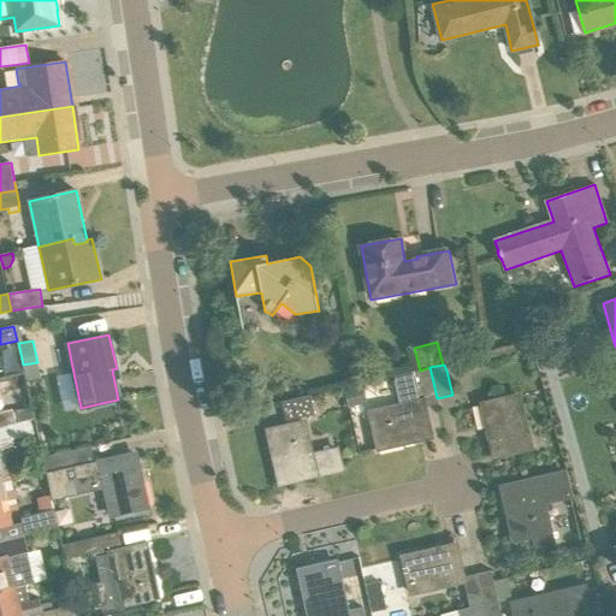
[(428,425),(424,402),(437,398),(430,367),(420,371),(395,377),(401,403),(369,410),(379,449),(420,439),(416,426),(427,424),(427,425),(428,425)]
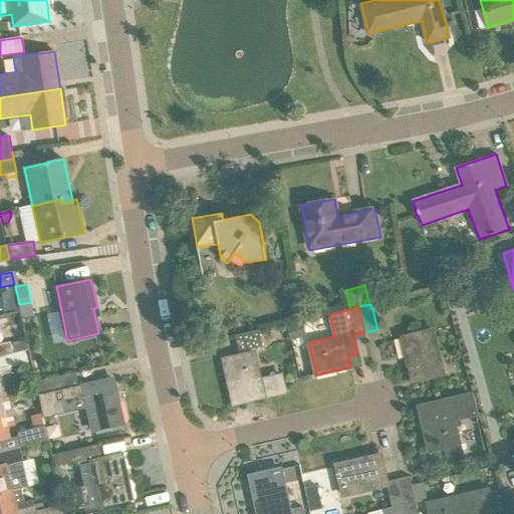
[(290,339),(302,337),(299,324),(287,326),(290,339)]
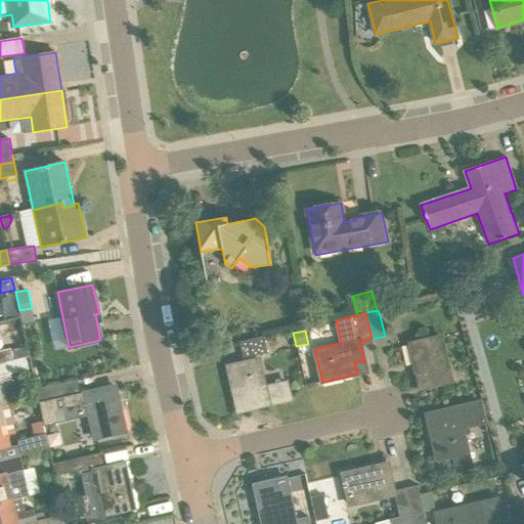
[(245,358),(268,353),(265,336),(241,342),(245,358)]
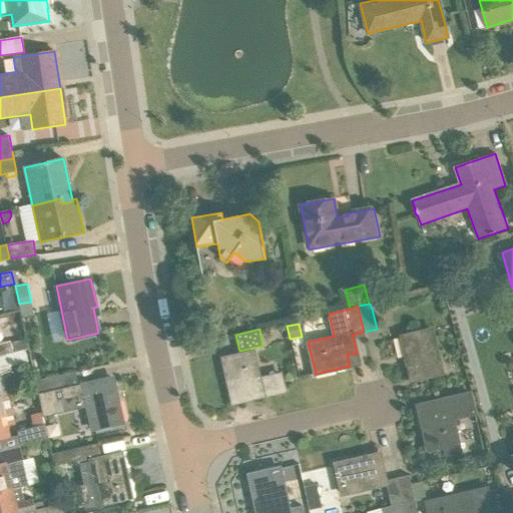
[(423,378),(445,373),(435,329),(402,337),(410,371),(422,369),(424,377),(423,378)]
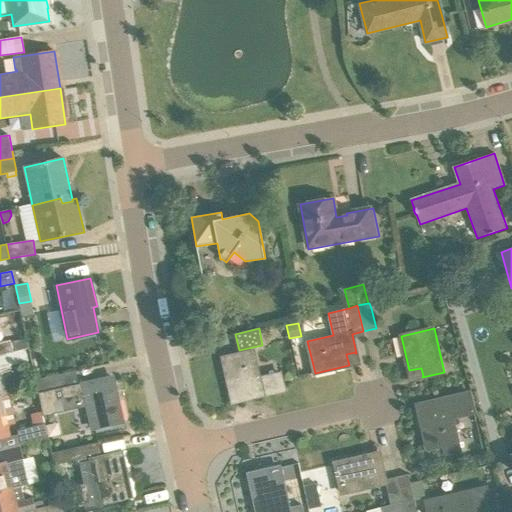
[(0,355),(7,354),(27,348),(25,340),(12,343),(11,340),(0,343),(0,355)]
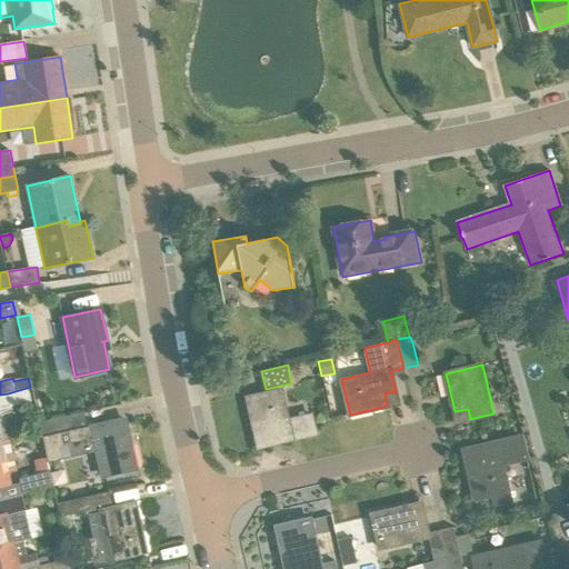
[(316,433),(311,413),(291,418),(285,389),(248,398),(259,447),(316,433)]
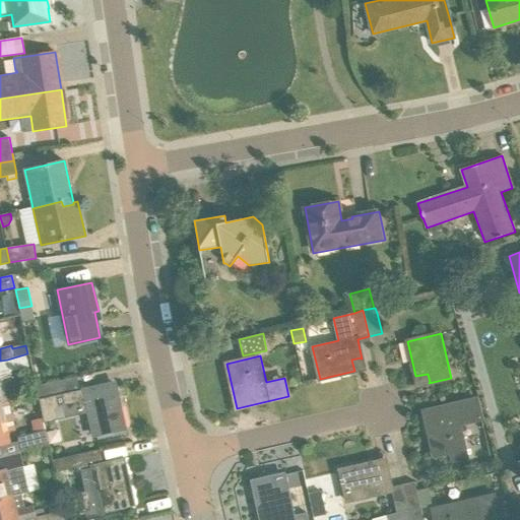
[(0,403),(8,402),(3,378),(5,378),(4,376),(11,374),(7,360),(0,361),(0,403)]
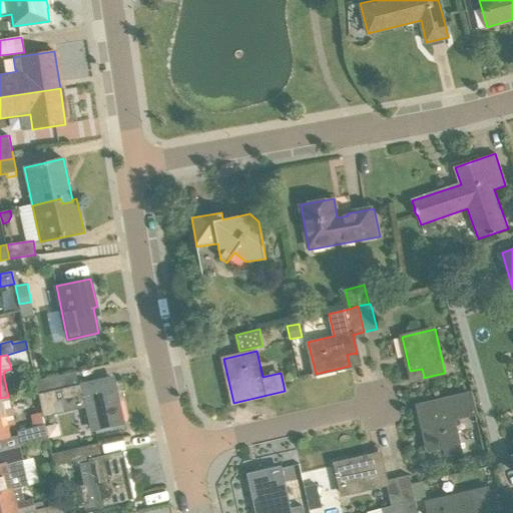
[(102,381),(79,387),(76,372),(35,381),(46,424),(44,424),(48,439),(49,439),(47,431),(60,428),(57,414),(86,408),(91,430),(123,423),(115,388),(103,391),(101,382),(103,382),(102,381)]
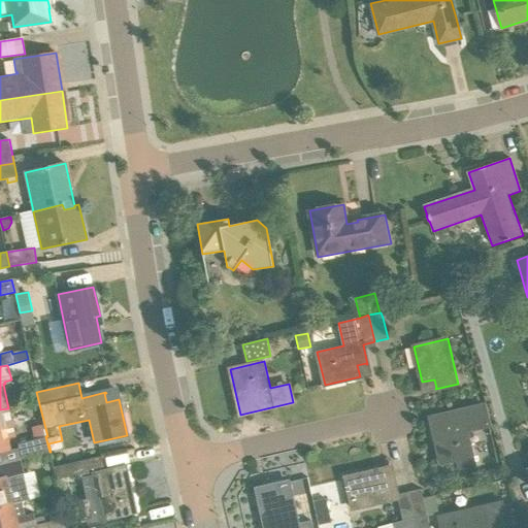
[(440,463),(457,460),(459,470),(477,466),(469,432),(492,427),(487,405),(430,418),(440,463)]
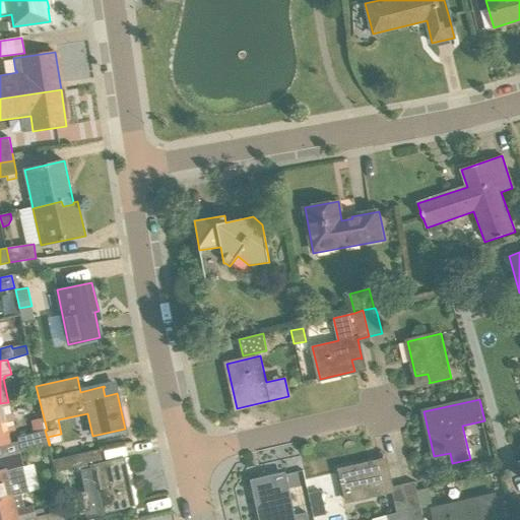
[(4,433),(0,415),(0,446),(12,444),(9,432),(4,433)]
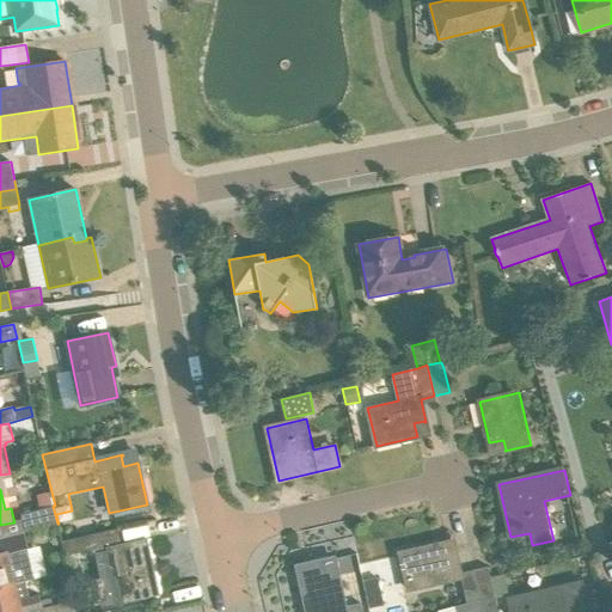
[(25,531),(57,524),(53,506),(22,514),(25,531)]
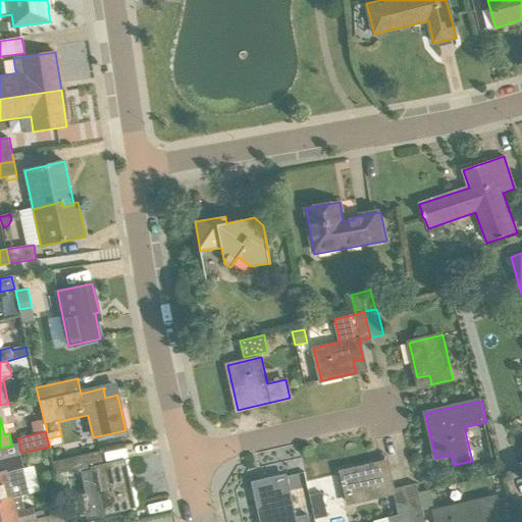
[(125,461),(104,465),(101,452),(53,462),(56,474),(79,469),(79,473),(93,470),(103,514),(135,507),(127,479),(129,478),(125,461)]
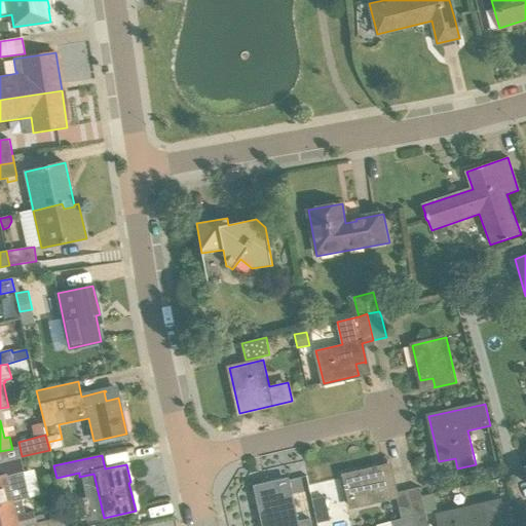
[(486,468),(488,478),(498,476),(496,466),(486,468)]
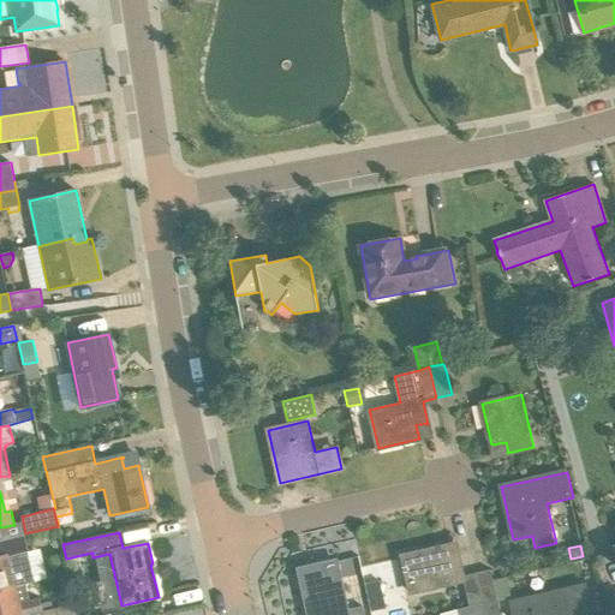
[(476,573),(463,577),(458,557),(457,557),(458,559),(447,561),(443,547),(402,556),(411,596),(464,583),(470,607),(483,603),(476,573)]
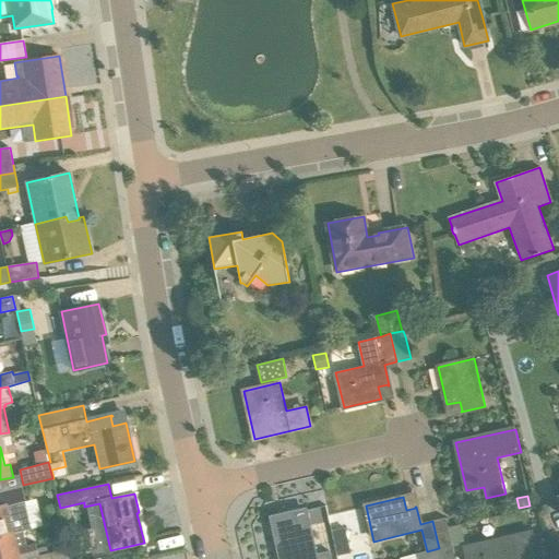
[(0,537),(23,532),(23,531),(33,528),(26,501),(9,506),(9,503),(0,506),(0,537)]
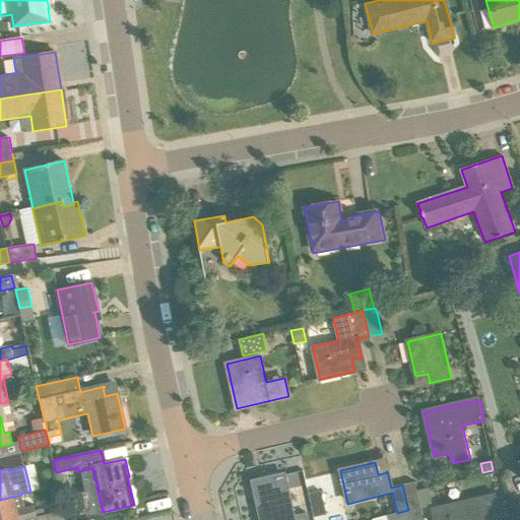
[(294,516),(288,495),(283,474),(264,479),(264,480),(265,479),(267,489),(255,492),(261,519),(308,519),(307,513),(294,516)]
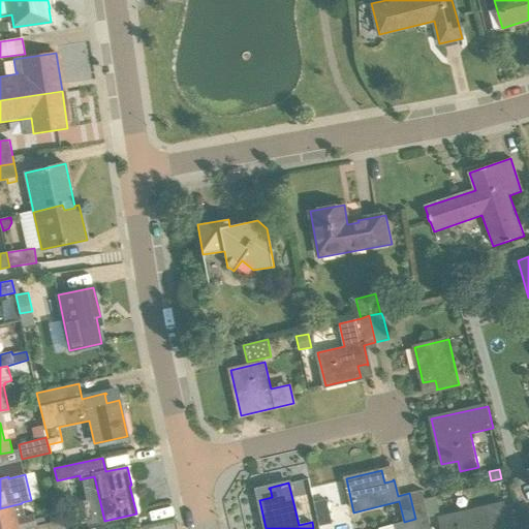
[(428,517),(427,510),(422,491),(409,493),(415,519),(428,517)]
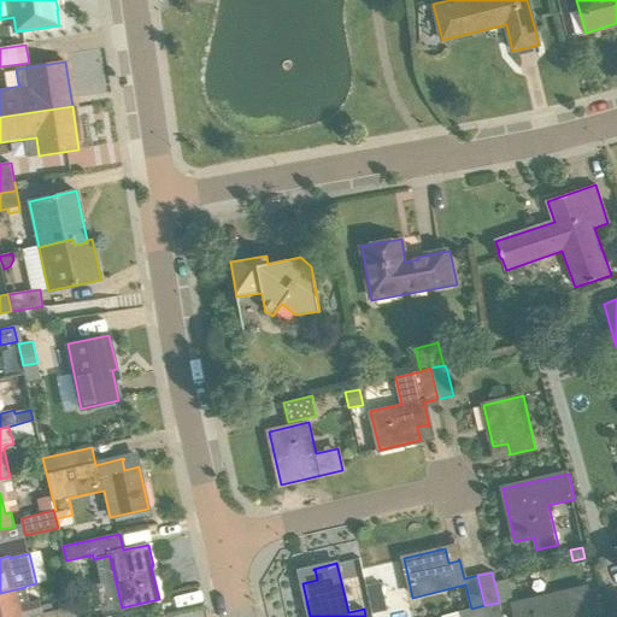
[(513,603),(516,616),(592,616),(586,586),(513,603)]
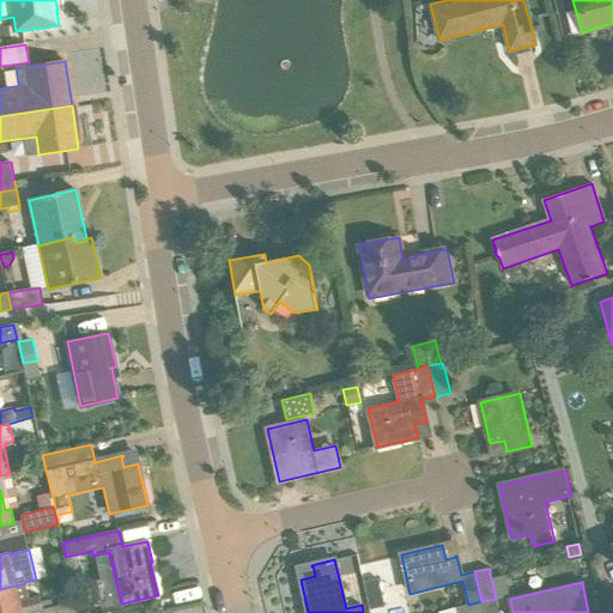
[(77,612),(74,601),(43,610),(40,596),(30,599),(25,583),(0,589),(0,612),(77,612)]
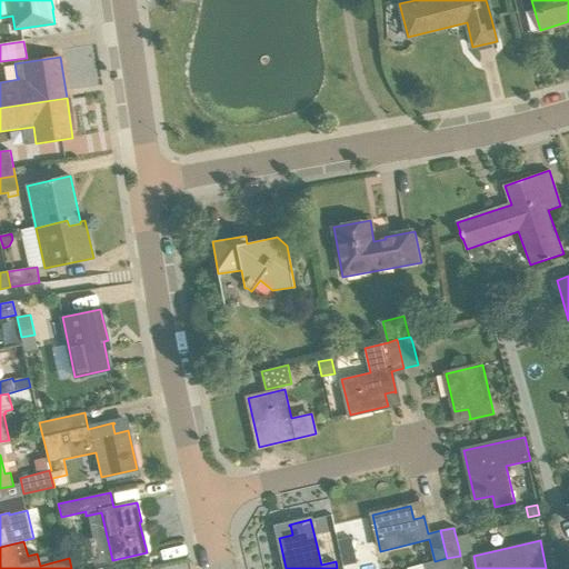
[(462,568),(461,560),(460,556),(447,558),(449,568),(462,568)]
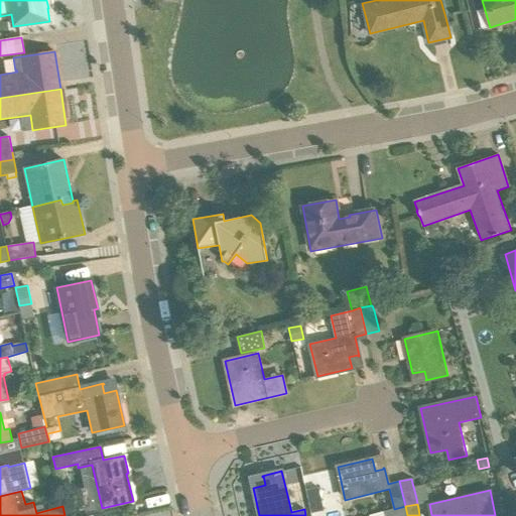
[(407,515),(405,506),(394,509),(384,511),(384,512),(370,515),(369,515),(407,515)]
